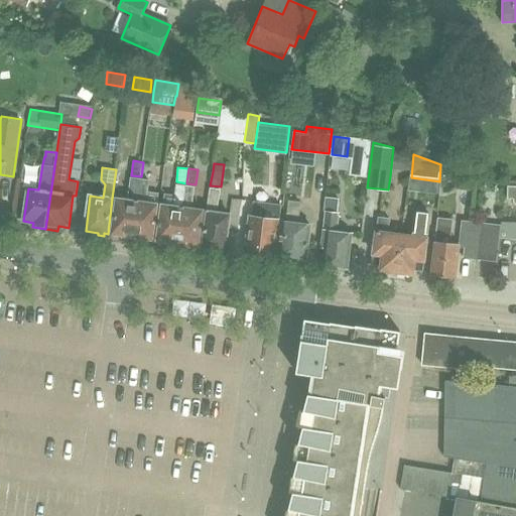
[(123,235),(133,236),(141,178),(131,177),(128,200),(116,198),(111,233),(115,234),(114,237),(122,239),(123,235)]
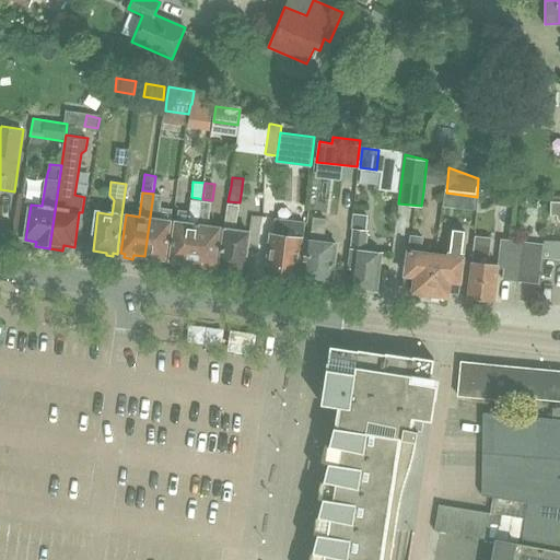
[(159,219),(162,195),(153,194),(144,256),(153,258),(152,261),(161,263),(162,259),(165,259),(172,221),(159,219)]
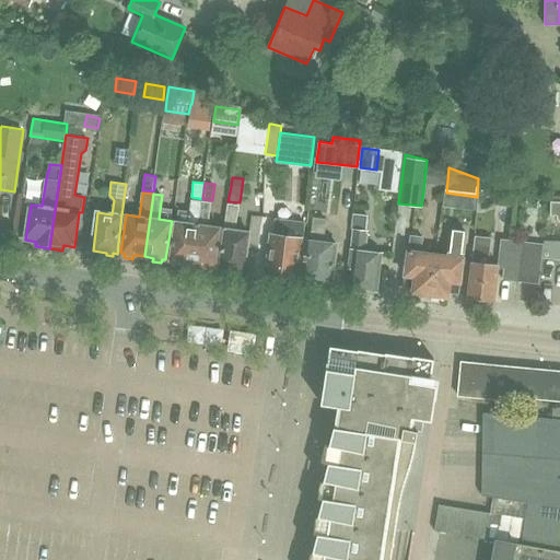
[(190,211),(178,209),(177,221),(176,221),(171,259),(174,260),(174,265),(183,266),(184,261),(194,264),(202,201),(191,199),(190,211)]
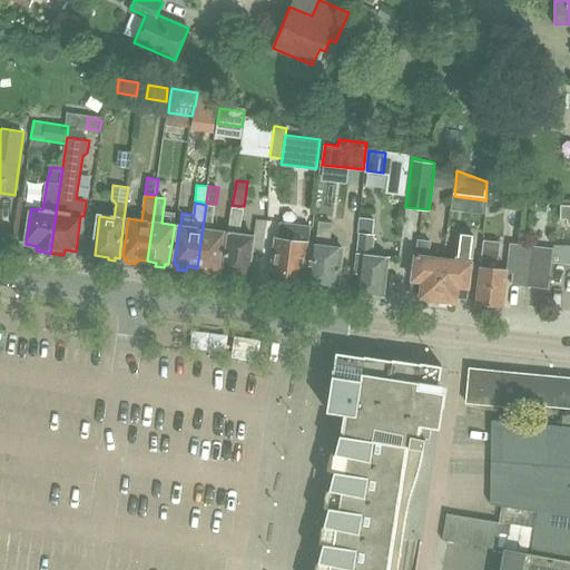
[(569,204),(560,205),(560,219),(567,219),(567,224),(569,223),(569,204)]
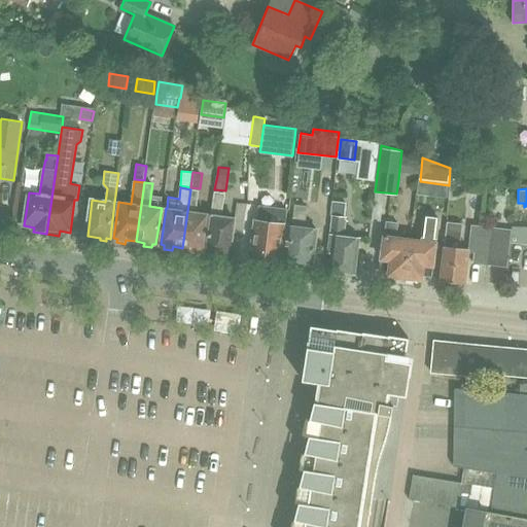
[(190,189),(182,248),(190,249),(189,252),(199,253),(199,250),(203,251),(208,214),(196,213),(200,190),(190,189)]
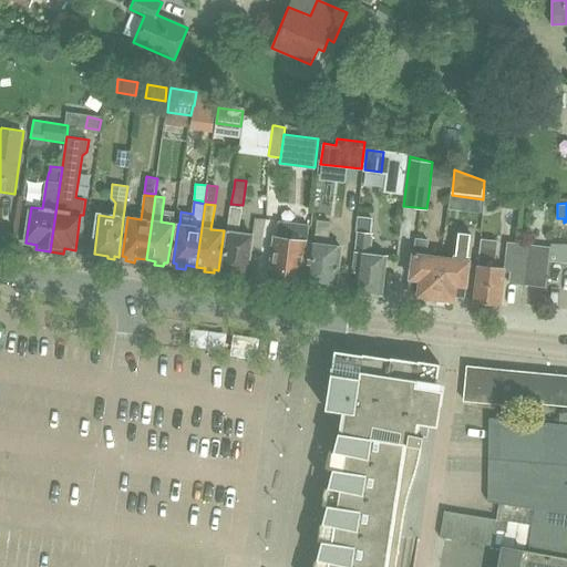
[(248,275),(254,235),(238,234),(241,207),(232,206),(223,271),(248,275)]
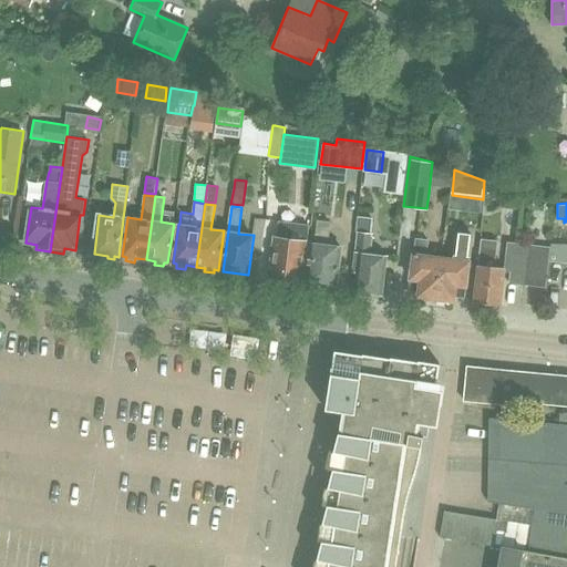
[(360,217),(358,233),(370,234),(372,218),(360,217)]
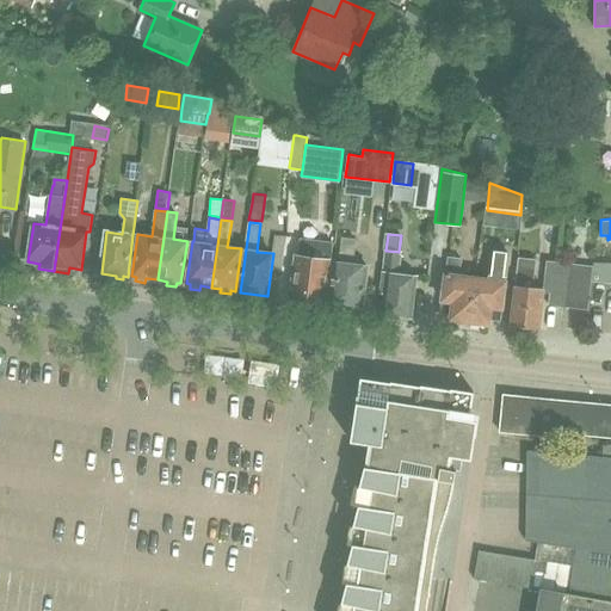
[(363,307),(368,265),(353,264),(356,239),(343,238),(340,263),(334,263),(331,303),(344,304),(344,307),(347,310),(356,312),(359,308),(360,306),(363,307)]
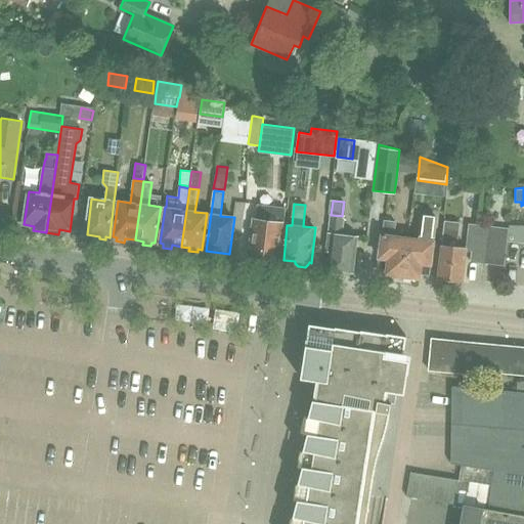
[(250,256),(260,257),(260,261),(277,264),(277,259),(278,259),(285,208),(258,205),(256,220),(254,219),(250,256)]
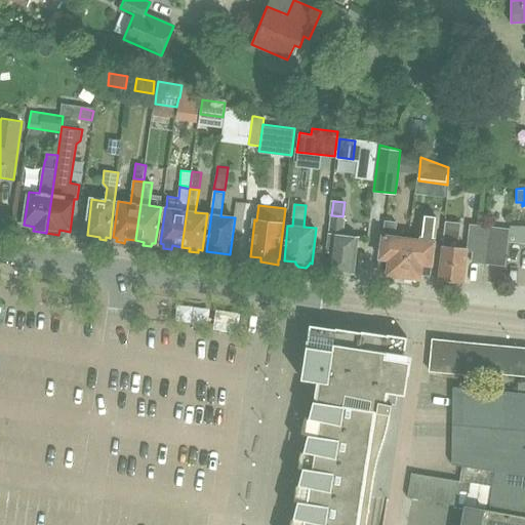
[(354,272),(358,237),(342,236),(345,216),(331,215),(327,250),(331,251),(329,269),(354,272)]
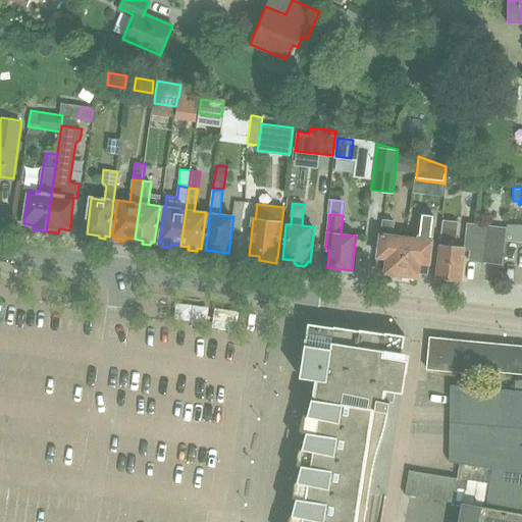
[(427,274),(432,241),(435,216),(421,215),(418,239),(408,238),(403,277),(410,278),(412,277),(412,275),(418,276),(418,272),(427,274)]
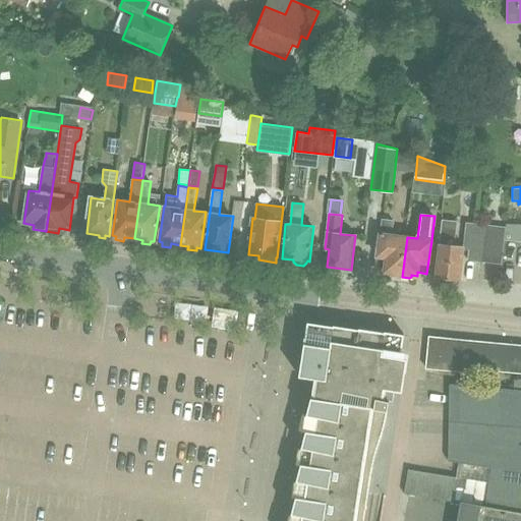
[(385,272),(391,273),(391,275),(392,276),(402,277),(407,237),(392,235),(394,220),(383,219),(381,234),(381,233),(375,267),(385,268),(385,272)]
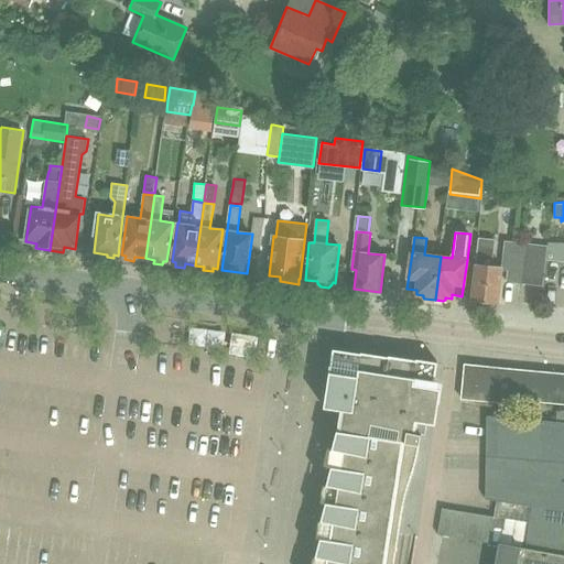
[(479,238),(476,262),(472,301),(498,304),(501,266),(491,264),(495,240),(479,238)]
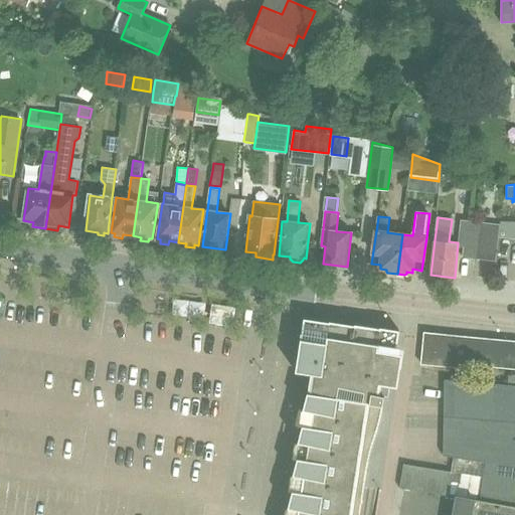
[(465,236),(463,256),(476,258),(480,222),(461,219),(459,235),(465,236)]
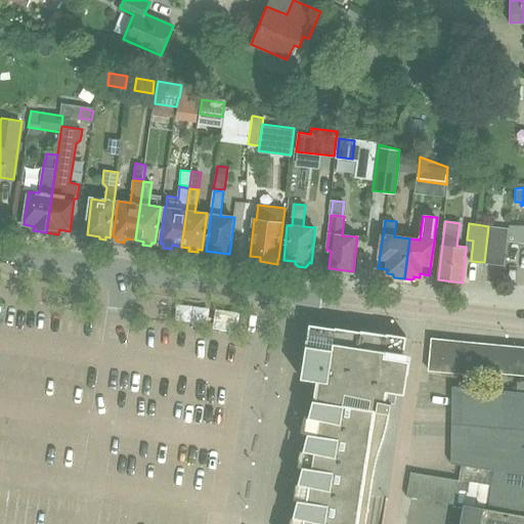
[(488,226),(484,262),(505,265),(509,228),(488,226)]
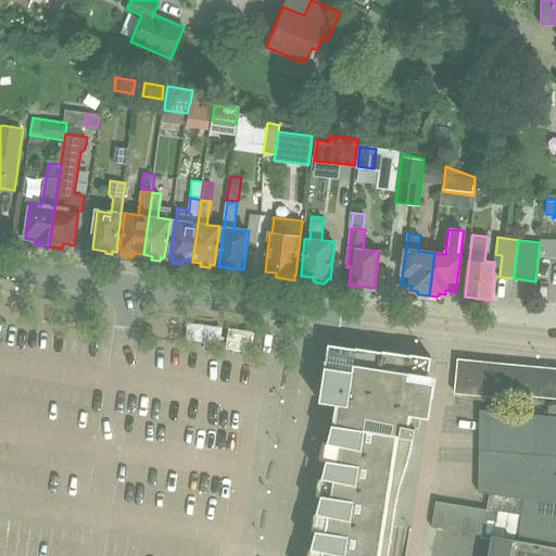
[(236,353),(262,356),(265,332),(238,329),(236,353)]
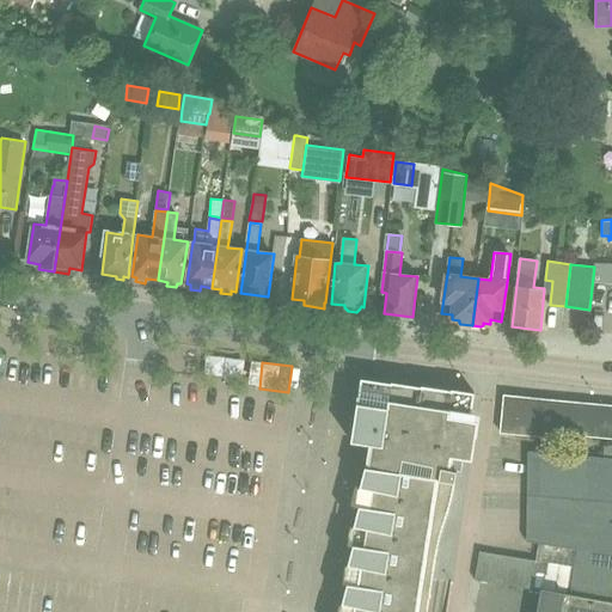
[(427,611),(435,561),(441,536),(450,507),(456,482),(457,470),(451,470),(453,457),(465,459),(475,393),(452,390),(422,385),(422,386),(392,383),(391,383),(361,379),(352,442),(381,446),(378,469),(366,467),(355,507),(360,507),(350,545),(354,545),(344,583),(348,585),(340,611),(427,611)]
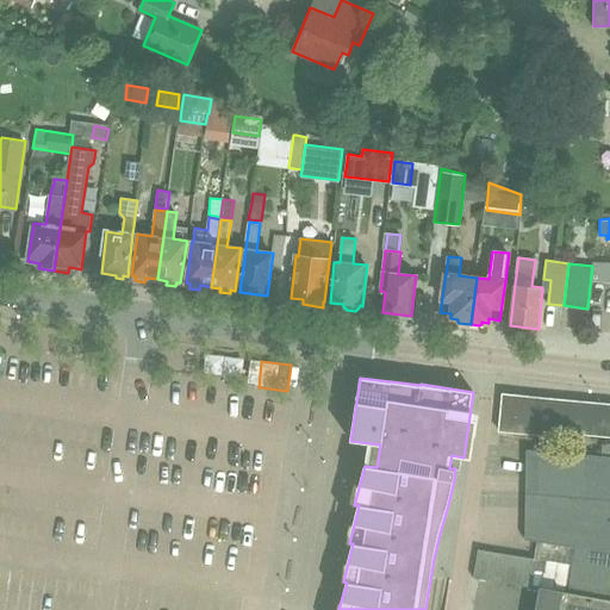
[(609,435),(609,403),(503,393),(499,430),(566,436),(571,431),(609,435)]
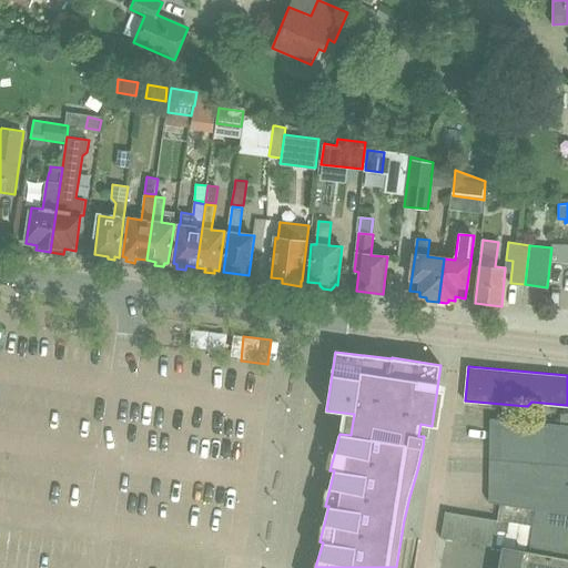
[(490,417),(488,501),(489,501),(536,508),(567,513),(567,423),(560,423),(560,424),(490,417)]
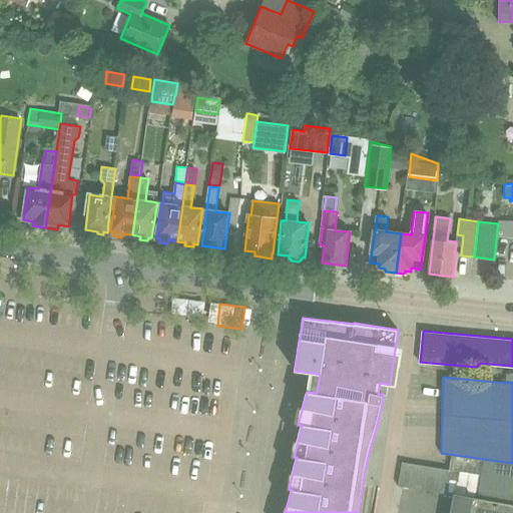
[(512,463),(484,459),(478,498),(454,495),(512,504),(512,463)]
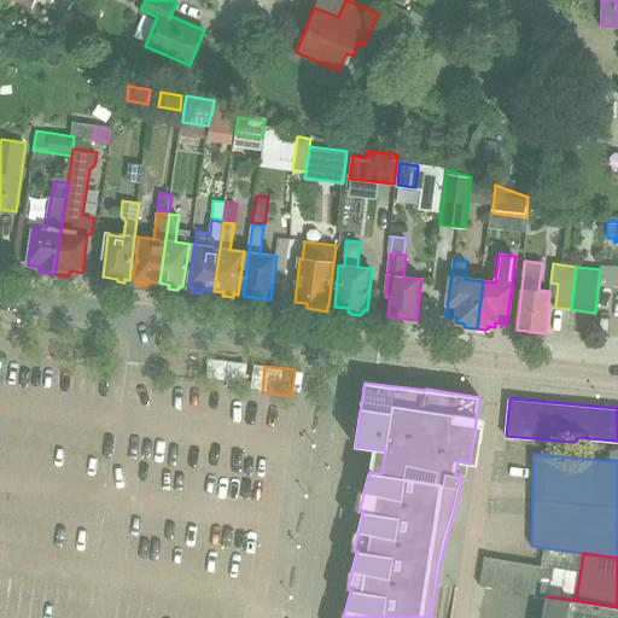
[(484,555),(479,586),(540,595),(544,566),(484,555)]
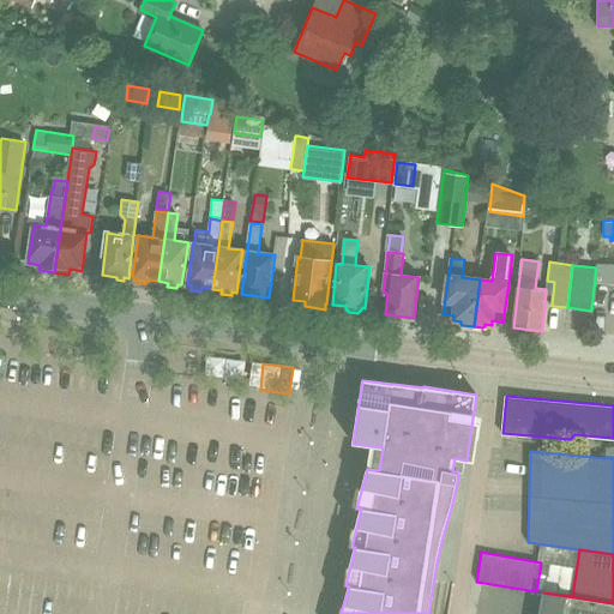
[(613,613),(613,603),(543,593),(540,613),(613,613)]
